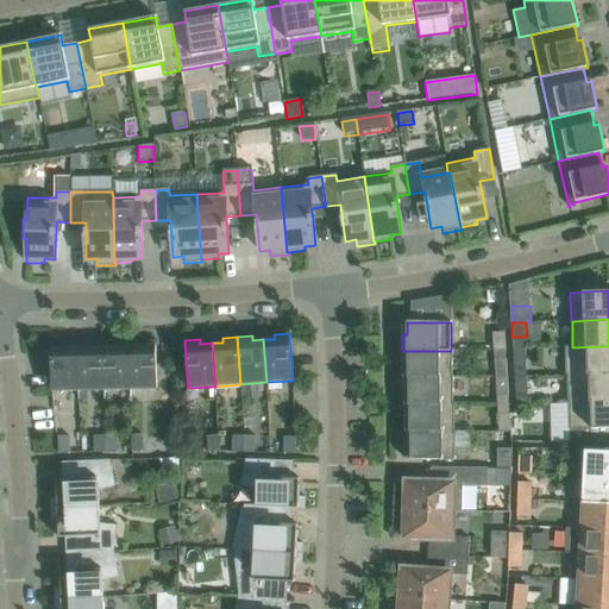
[(491,339),(493,350),(504,350),(504,339),(491,339)]
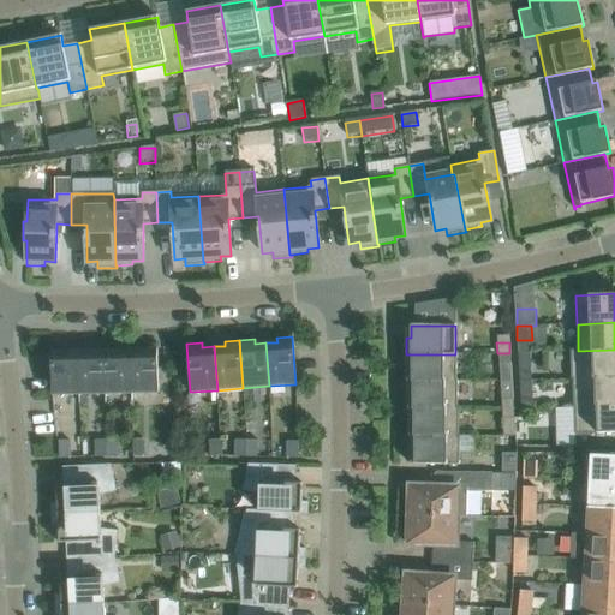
[(119,345),(105,346),(106,394),(131,393),(131,350),(119,350),(119,345)]
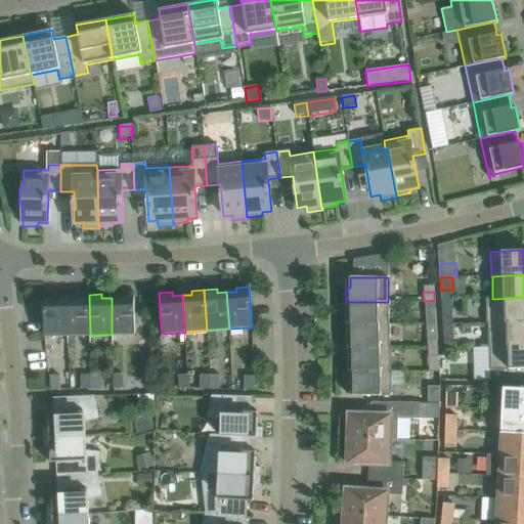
[(121,298),(112,298),(112,335),(135,335),(134,294),(121,294),(121,298)]
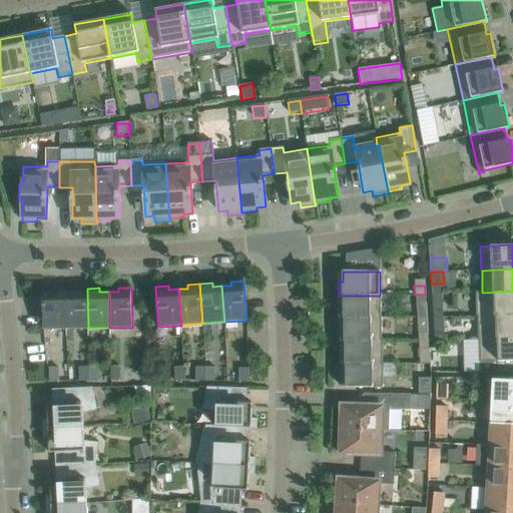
[(66,329),(65,293),(55,293),(55,289),(42,290),(43,330),(66,329)]
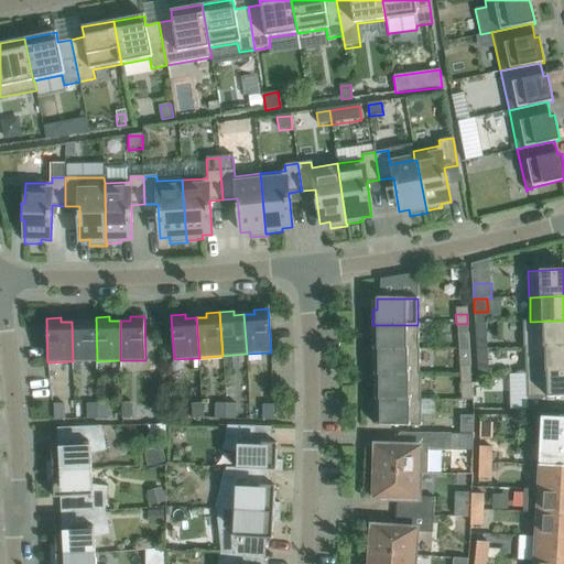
[(83,322),(72,322),(73,361),(97,361),(96,317),(82,317),(83,322)]
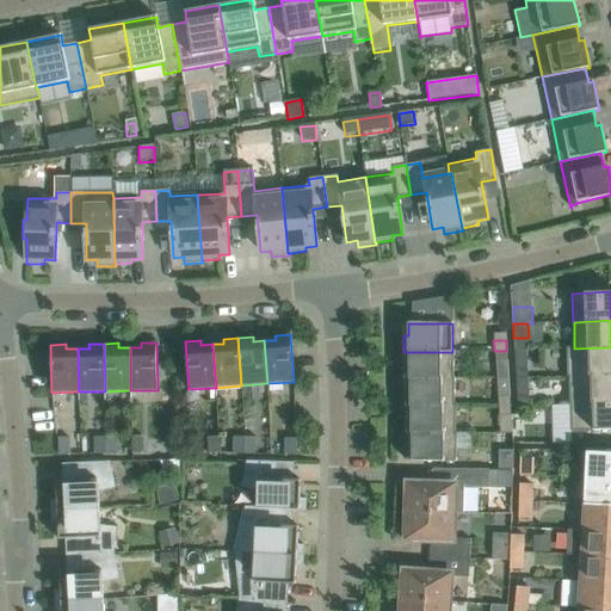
[(567,377),(568,377),(568,376),(610,375),(610,347),(574,349),(566,349),(567,377)]
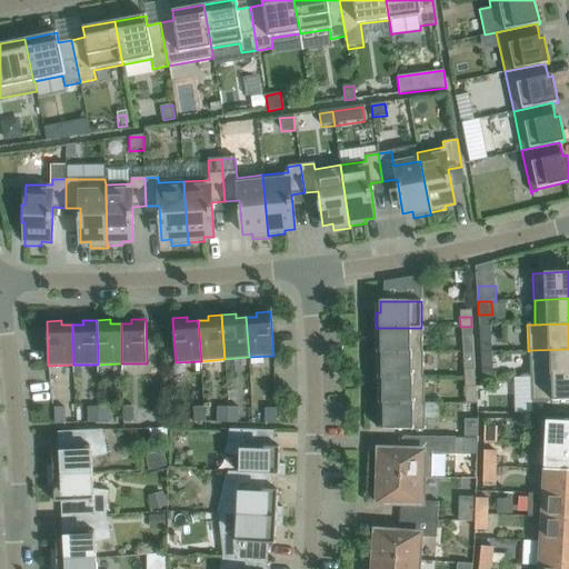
[(492,326),(479,327),(480,352),(492,351),(492,326)]
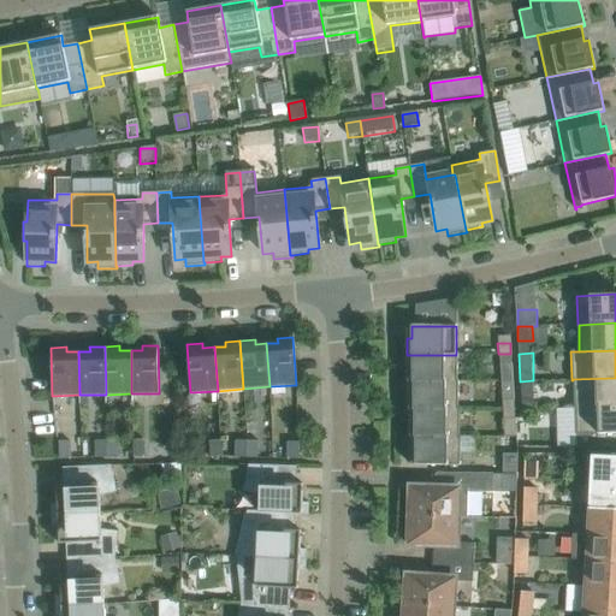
[(408,383),(413,383),(413,381),(457,383),(457,381),(457,354),(456,354),(456,355),(413,355),(413,366),(408,366),(408,383)]
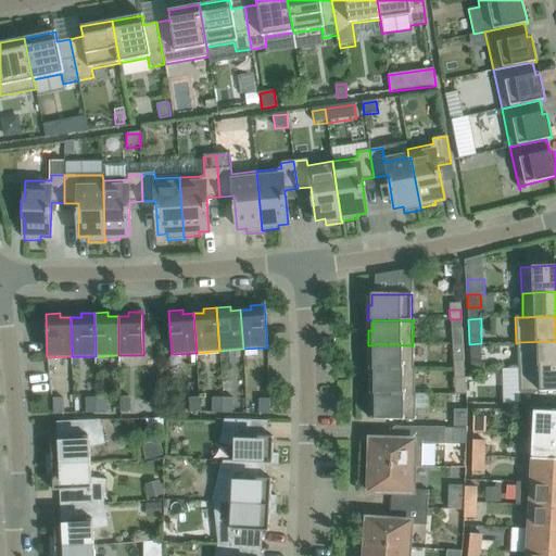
[(450,329),(451,344),(463,345),(462,329),(450,329)]
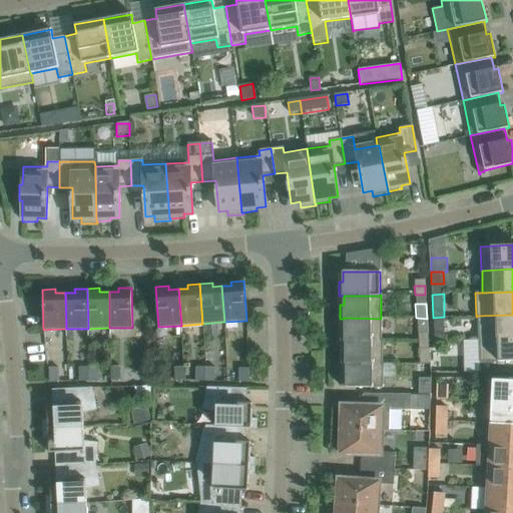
[(478,340),(479,340),(479,339),(512,338),(512,315),(477,316),(477,317),(478,340)]
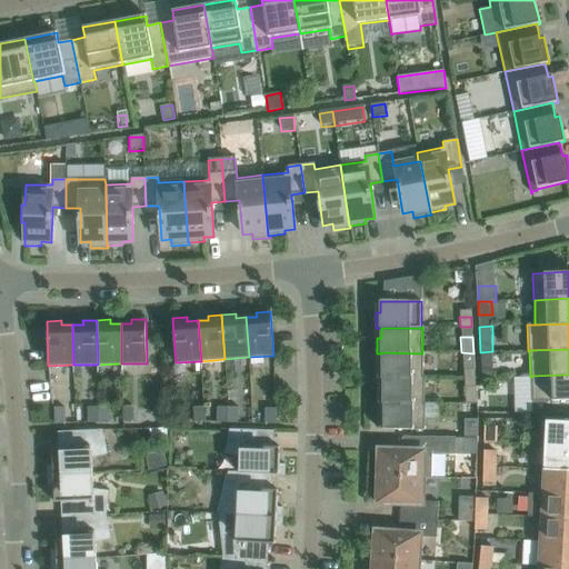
[(492,367),(492,351),(480,352),(481,368),(492,367)]
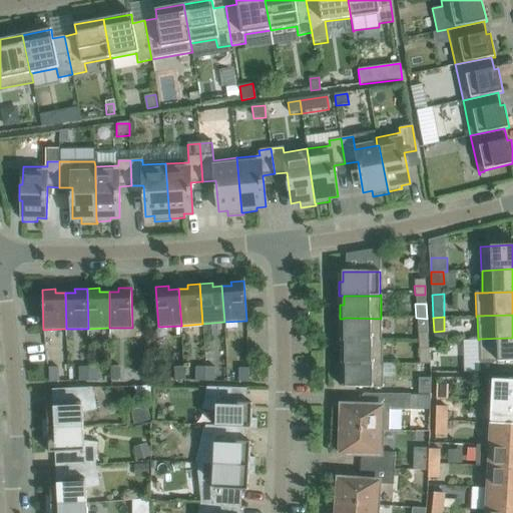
[(340,342),(345,342),(345,341),(381,341),(382,318),(381,318),(381,319),(344,318),(344,319),(344,328),(340,328),(340,342)]
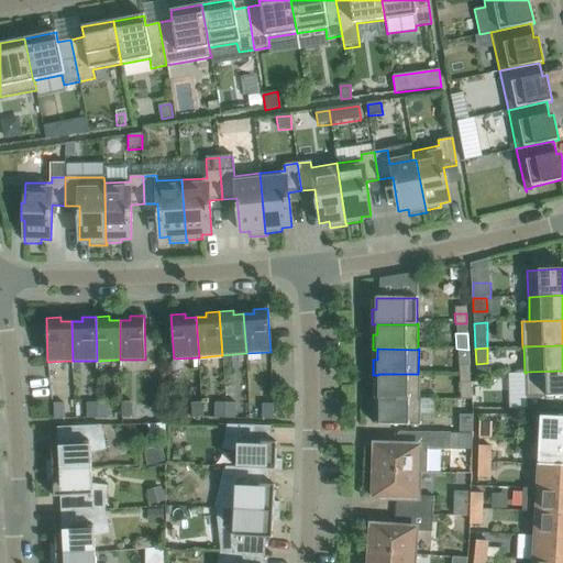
[(468,350),(456,349),(457,366),(470,365),(468,350)]
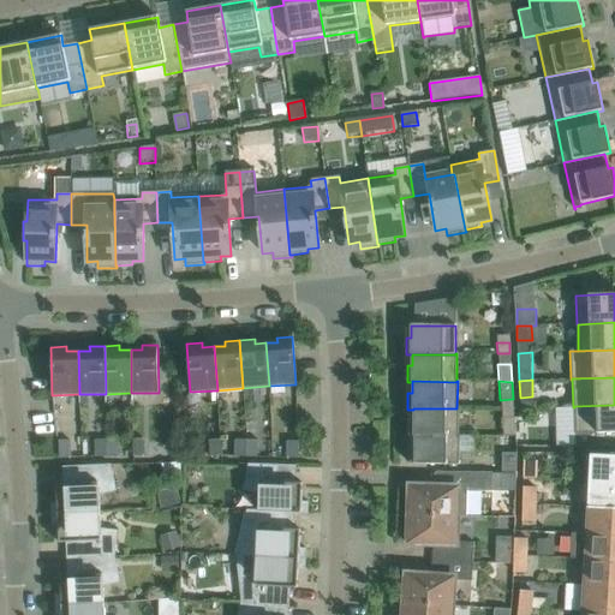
[(614,405),(574,406),(574,407),(575,447),(614,447),(614,405)]
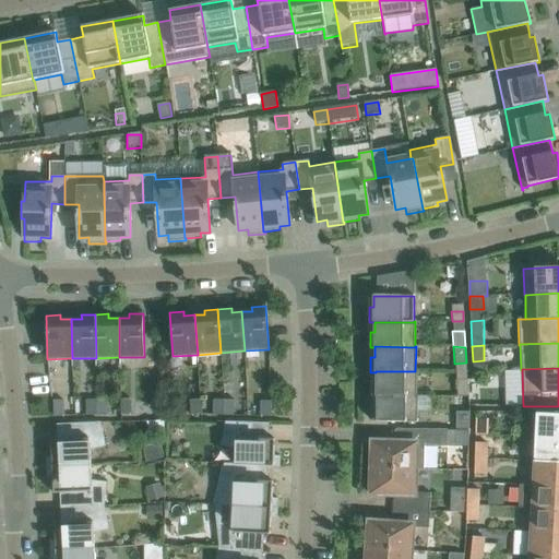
[(371,397),(377,397),(377,396),(416,396),(416,395),(416,371),(415,371),(376,371),(376,372),(376,382),(371,382),(371,397)]
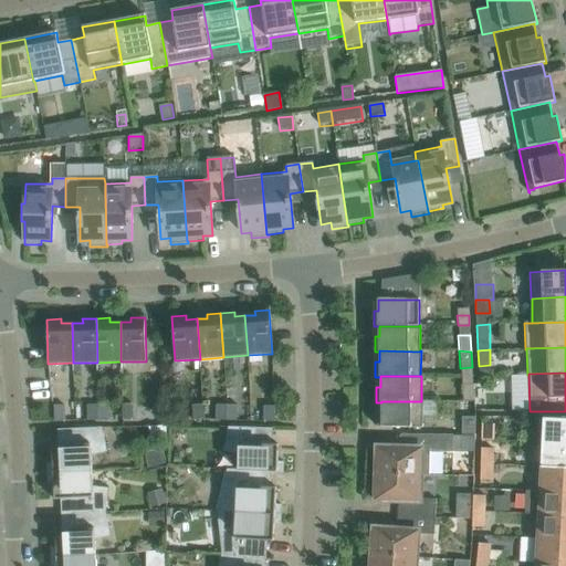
[(473,384),(461,385),(462,400),(474,400),(473,384)]
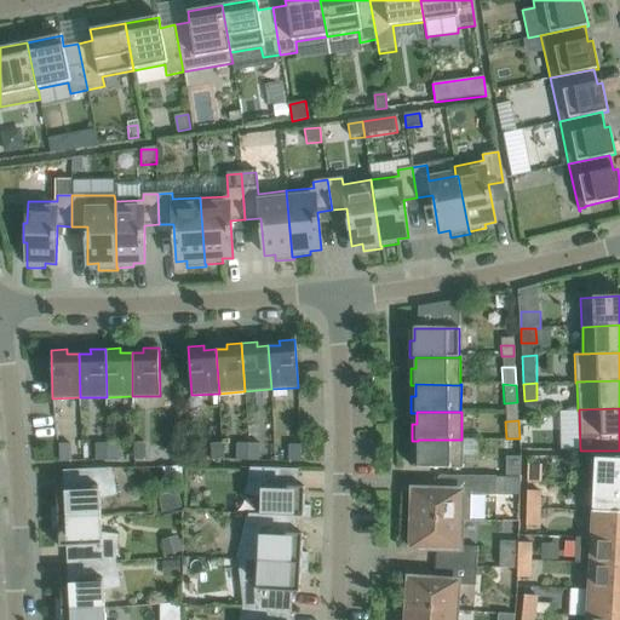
[(418,440),(418,441),(418,451),(413,451),(413,469),(463,469),(463,438),(461,438),(461,440),(418,440)]
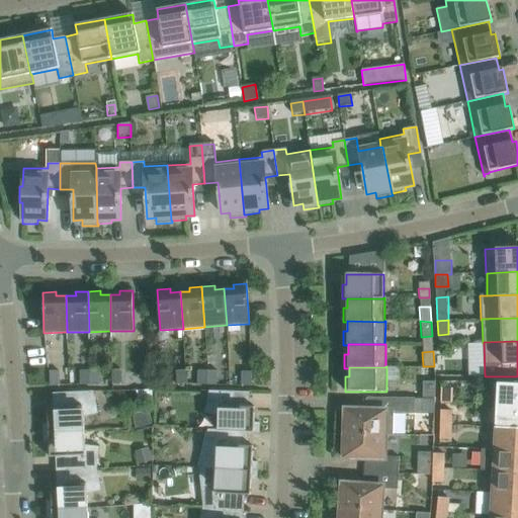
[(111,369),(111,384),(121,383),(120,369),(111,369)]
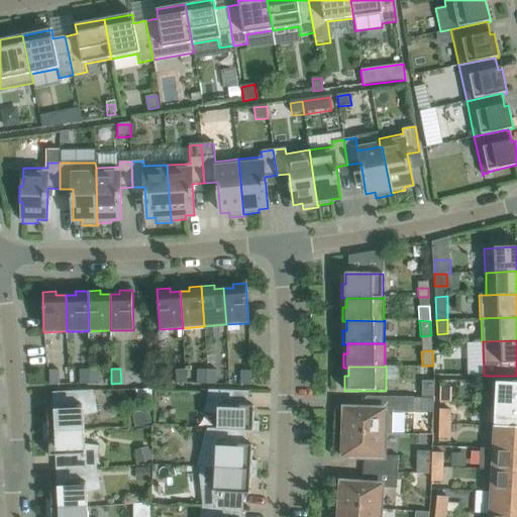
[(90,384),(89,370),(80,370),(81,385),(90,384)]
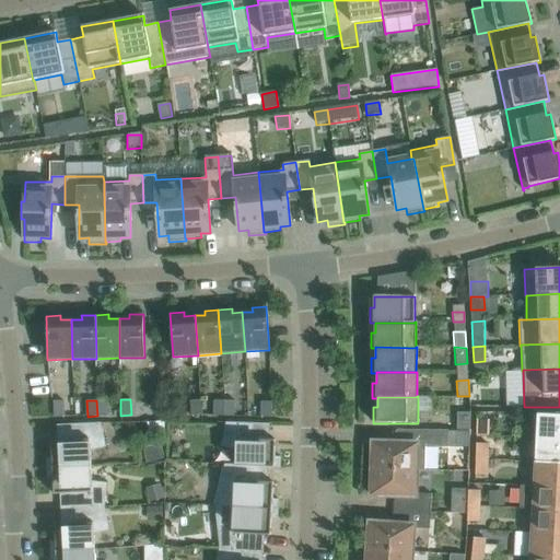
[(106,400),(96,400),(97,416),(107,416),(106,400)]
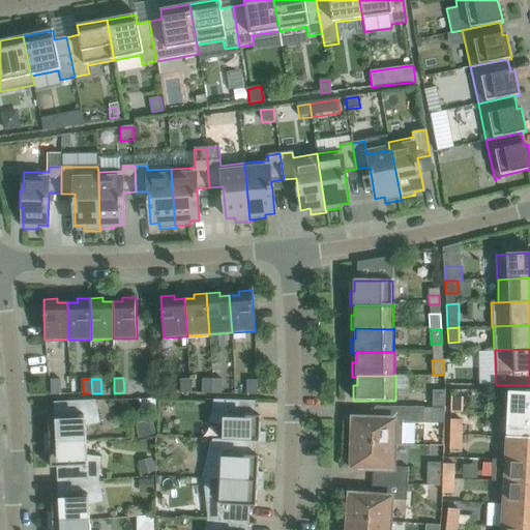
[(180,380),(181,394),(192,393),(189,379),(180,380)]
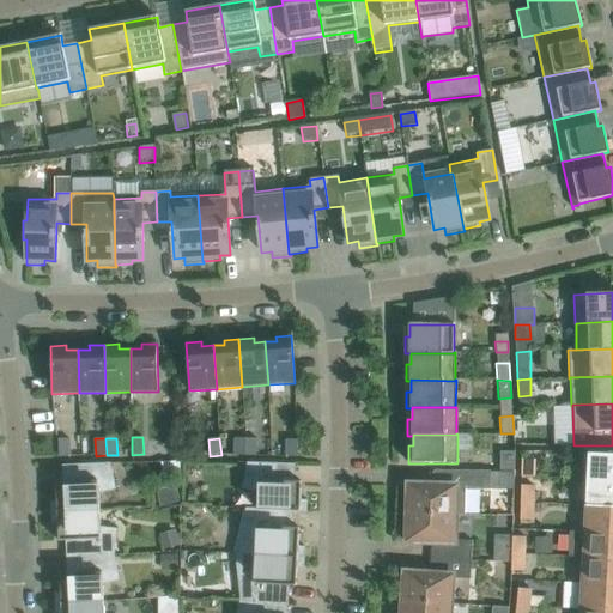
[(235,456),(246,456),(246,438),(235,438),(235,456)]
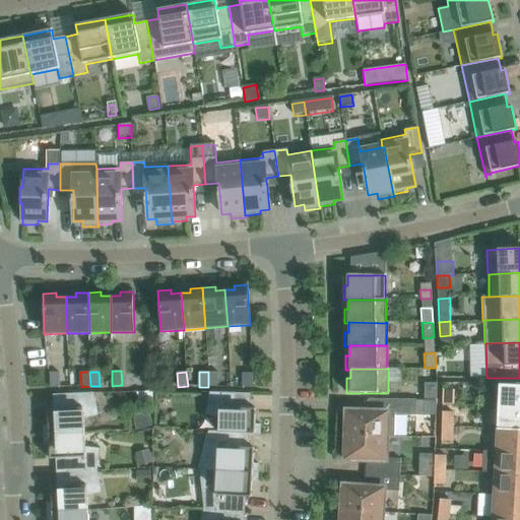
[(208,372),(208,387),(217,387),(217,373),(208,372)]
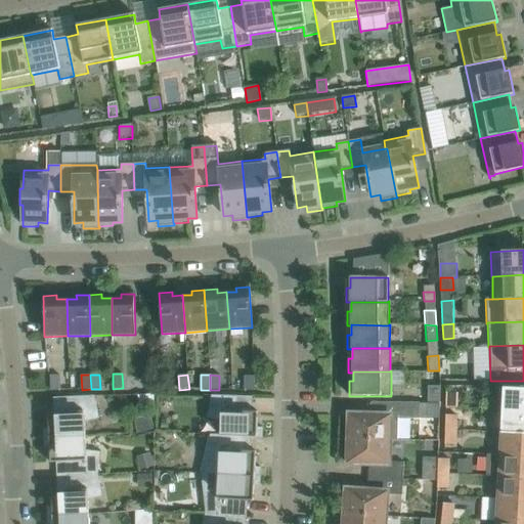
[(59,376),(50,376),(50,390),(59,390),(59,376)]
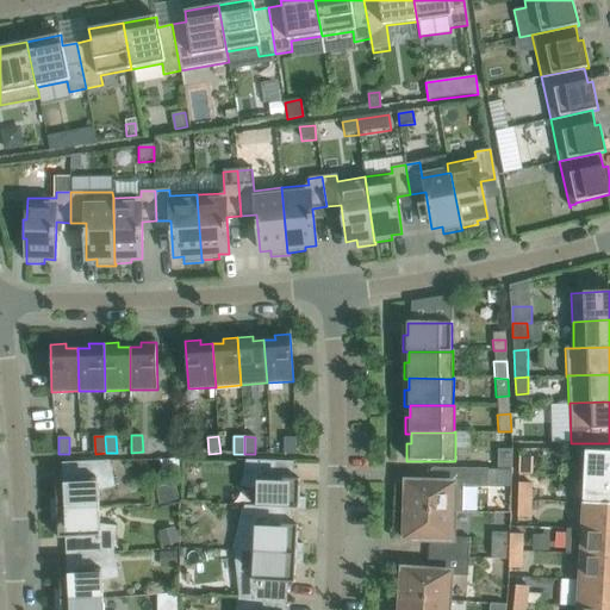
[(285,437),(284,455),(296,455),(296,437),(285,437)]
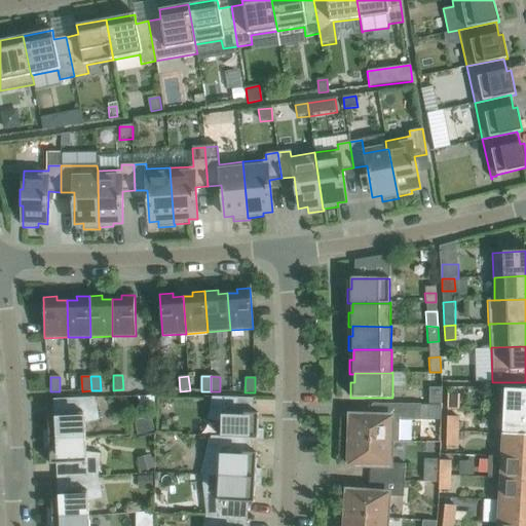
[(442,388),(429,388),(429,404),(429,405),(441,405),(442,388)]
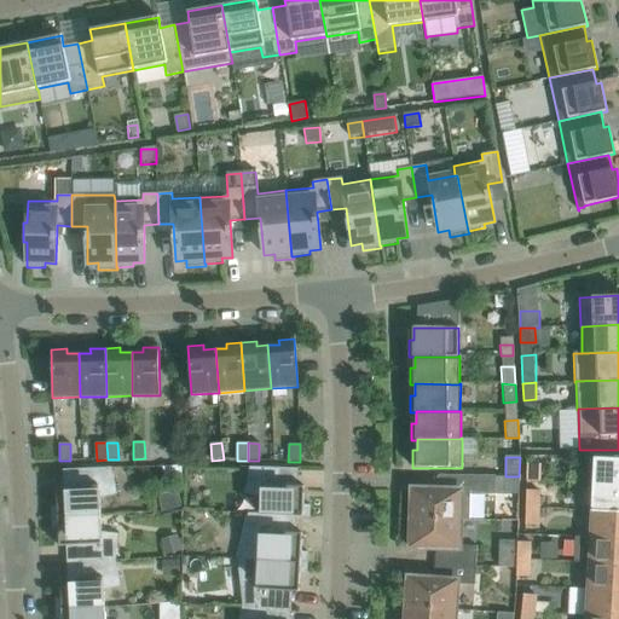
[(618,460),(594,458),(593,485),(618,486),(618,460)]
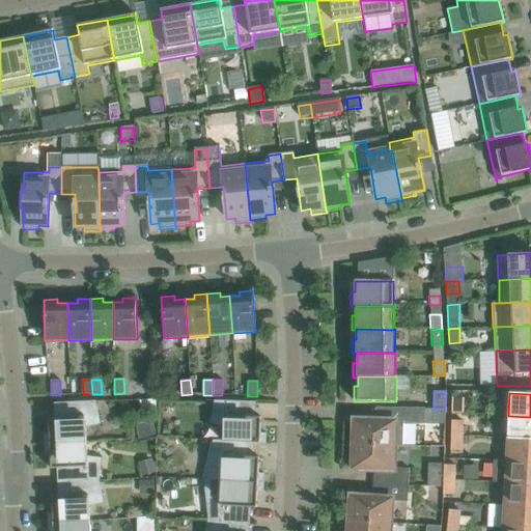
[(451,398),(451,406),(451,413),(463,413),(463,398),(451,398)]
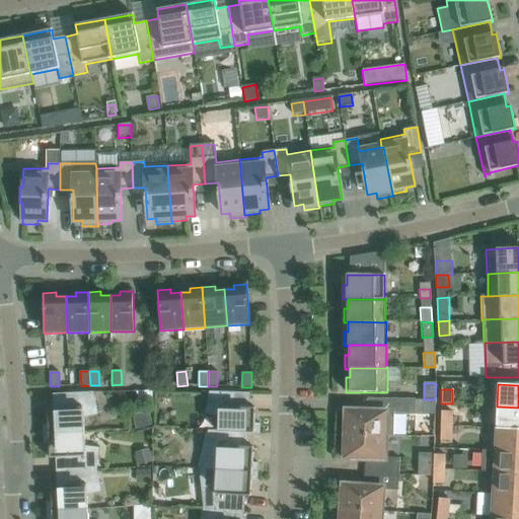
[(208,431),(248,433),(260,434),(260,424),(258,424),(258,425),(254,424),(254,409),(249,408),(249,393),(209,391),(204,415),(219,418),(219,431),(208,431)]
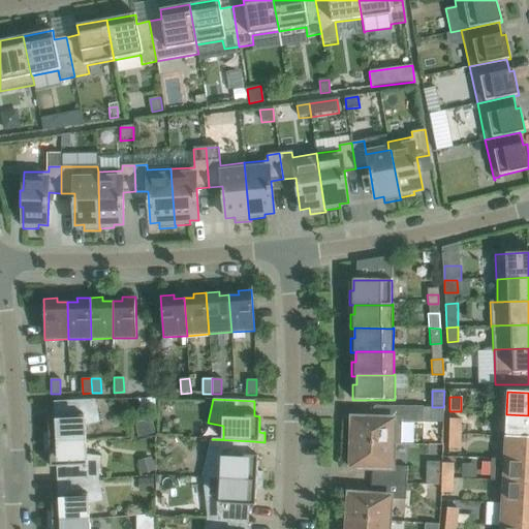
[(43,433),(43,442),(86,440),(85,427),(100,423),(95,400),(54,402),(54,416),(49,417),(50,433),(45,434),(44,433),(43,433)]
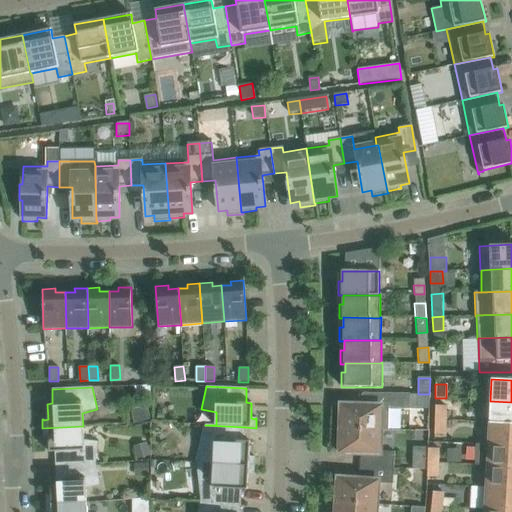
[(340,426),(340,429),(380,430),(388,430),(389,409),(409,409),(409,402),(409,394),(369,393),(369,405),(360,405),(342,405),(342,404),(341,404),(340,426)]
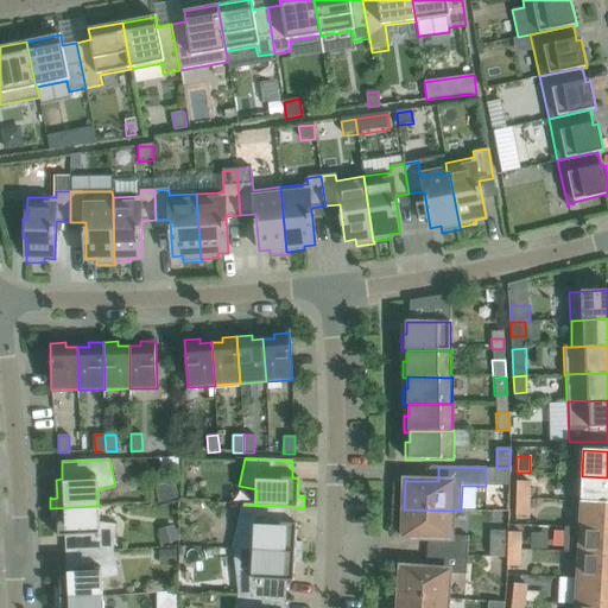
[(486,468),(486,477),(496,477),(496,468),(496,467),(486,468)]
